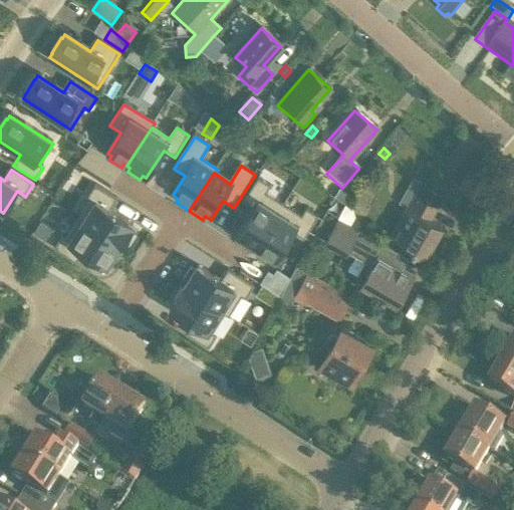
[(255,209),(237,237),(256,249),(283,206),(266,195),(270,188),(258,180),(244,202),(255,209)]
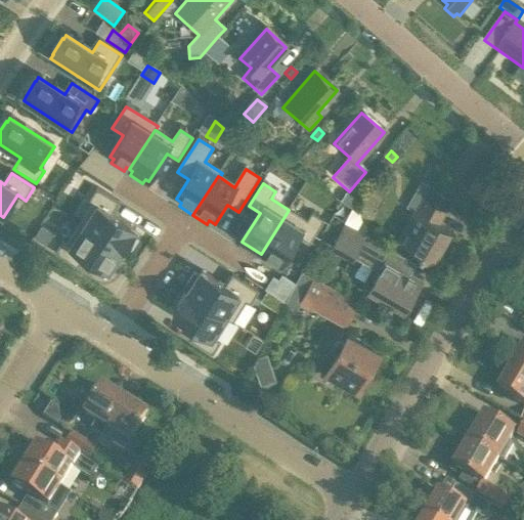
[(406,209),(415,214),(397,244),(432,263),(449,233),(438,227),(451,204),(420,185),(406,209)]
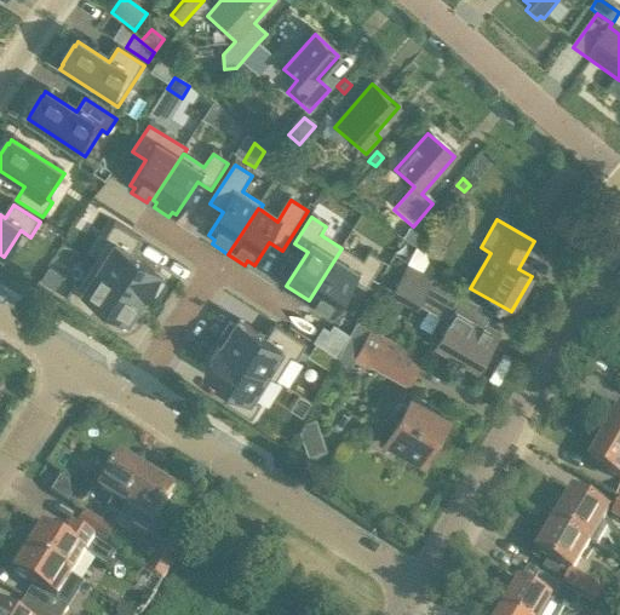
[(110,242),(95,266),(107,274),(144,298),(145,299),(160,276),(159,275),(161,272),(133,254),(142,241),(115,224),(105,239),(110,242)]
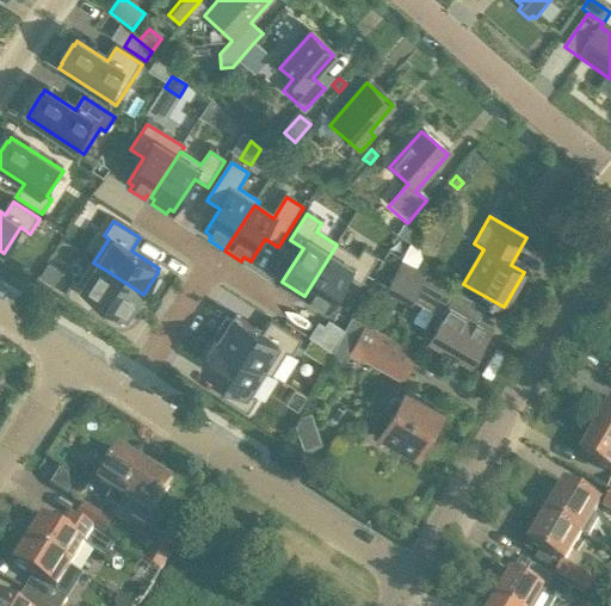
[(415,235),(403,228),(399,236),(411,245),(415,235)]
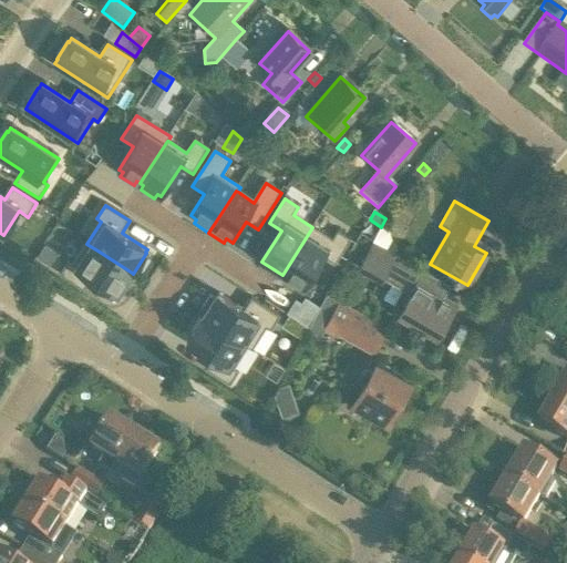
[(312,227),(282,275),(286,277),(284,280),(297,289),(300,286),(303,288),(323,257),(336,265),(351,242),(338,233),(332,241),(312,227)]
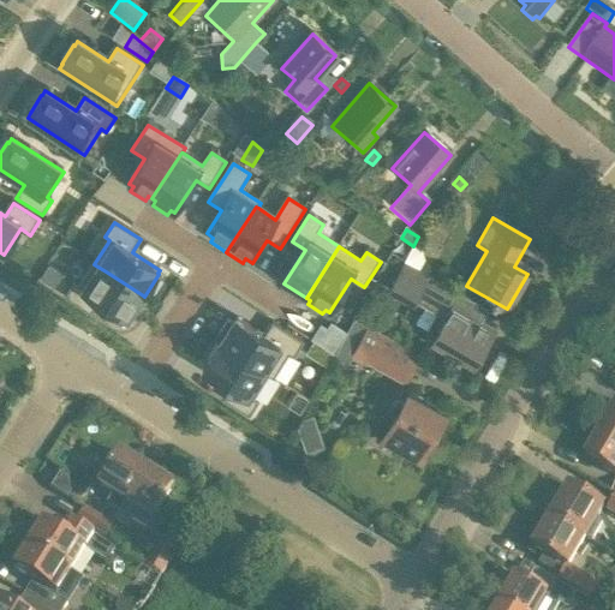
[(419,270),(421,269),(424,262),(422,252),(415,249),(412,247),(404,262),(419,270)]
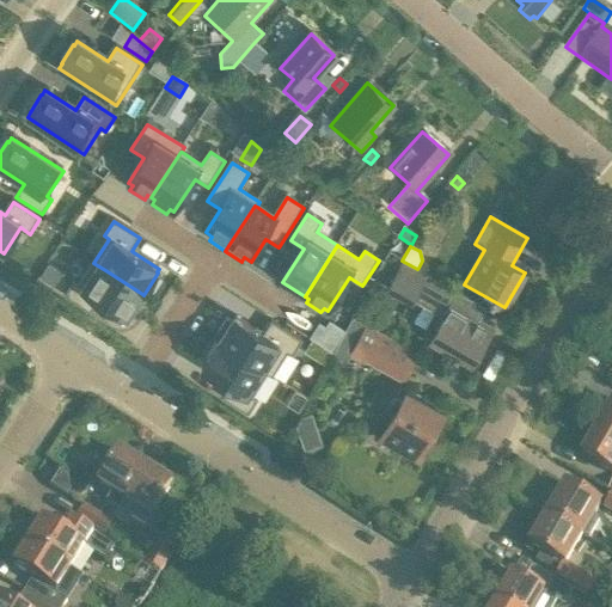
[(483,345),(491,330),(478,323),(487,310),(426,275),(402,262),(387,287),(411,301),(444,319),(430,342),(465,362),(477,342),(483,345)]
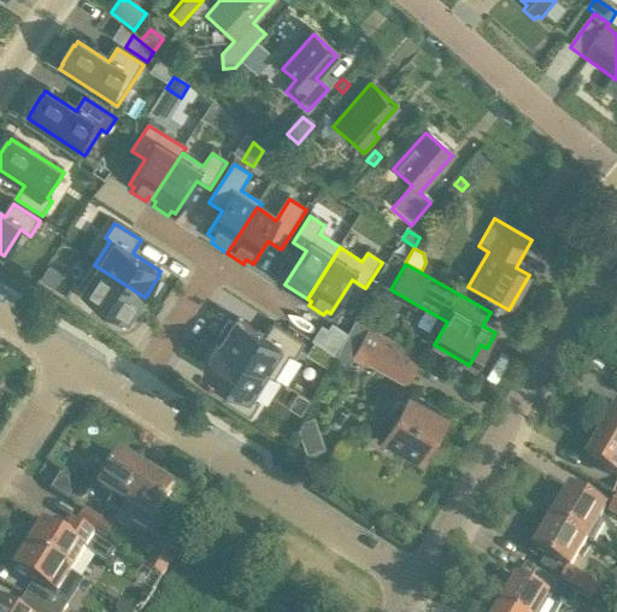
[(75,286),(65,300),(92,317),(100,304),(128,322),(144,296),(106,272),(94,265),(80,289),(75,286)]
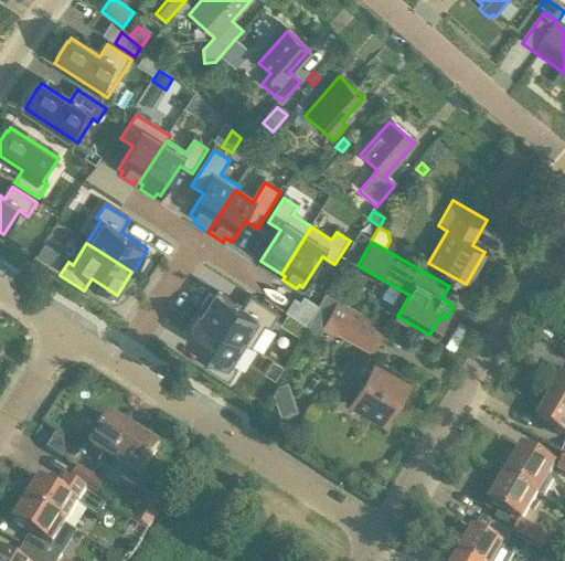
[(210,296),(201,310),(205,313),(202,317),(238,341),(247,347),(252,350),(266,327),(270,330),(279,316),(251,298),(243,310),(217,294),(214,299),(210,296)]
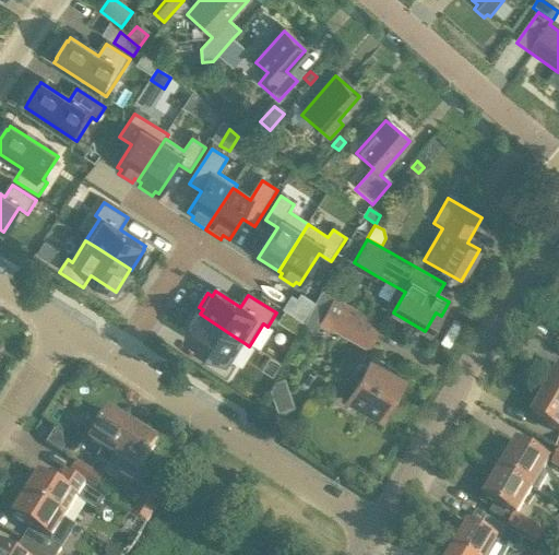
[(322,293),(302,329),(314,335),(320,326),(334,299),(322,293)]
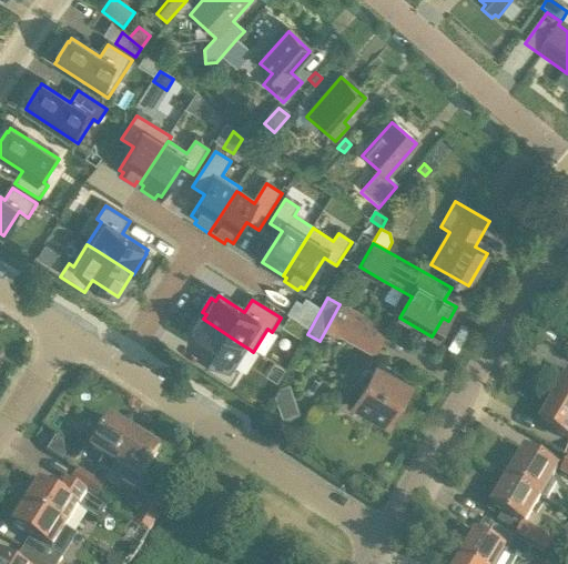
[(296,303),(287,316),(290,319),(297,323),(310,303),(305,301),(302,306),(296,303)]
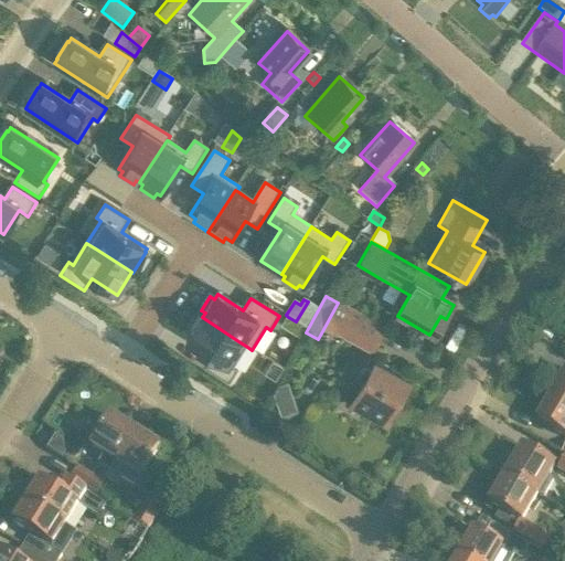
[(386,329),(338,303),(323,329),(373,356),(386,329)]
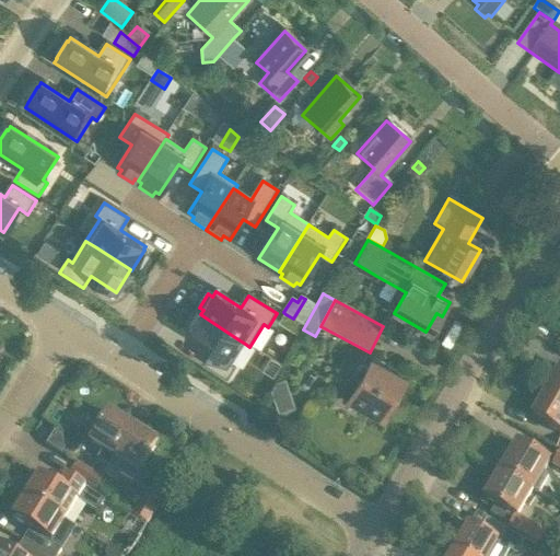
[(187,335),(186,337),(211,354),(203,366),(228,381),(235,368),(231,365),(245,344),(236,338),(200,314),(200,313),(186,334),(187,335)]
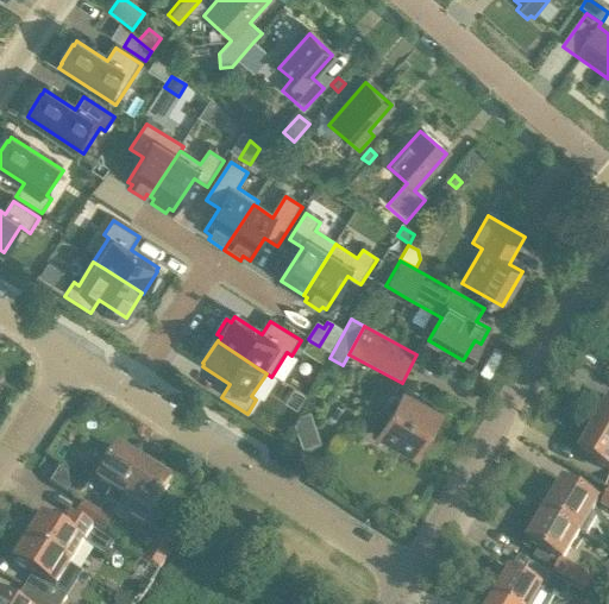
[(389,408),(389,409),(389,410),(389,411),(389,414),(391,415),(378,438),(415,458),(431,432),(434,433),(437,431),(438,427),(440,423),(440,422),(438,420),(441,413),(405,391),(397,403),(396,403),(395,403),(393,403),(391,404),(390,406),(389,407),(389,408)]
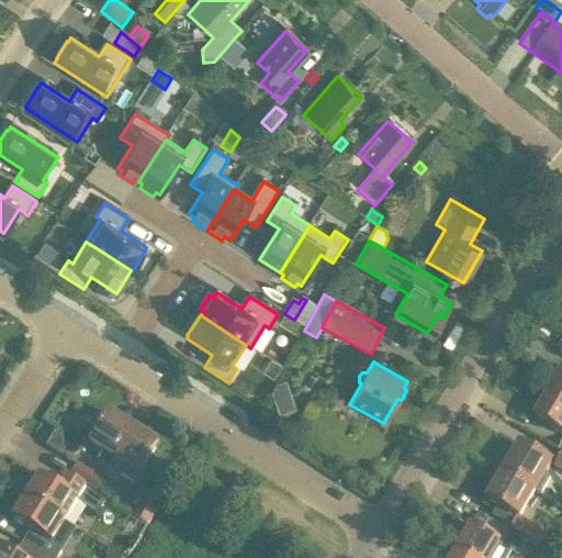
[(561,376),(549,398),(561,404),(561,376)]
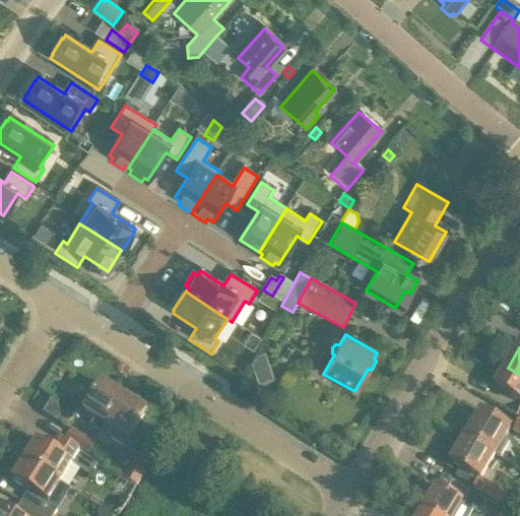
[(519,374),(508,368),(495,392),(519,406),(519,374)]
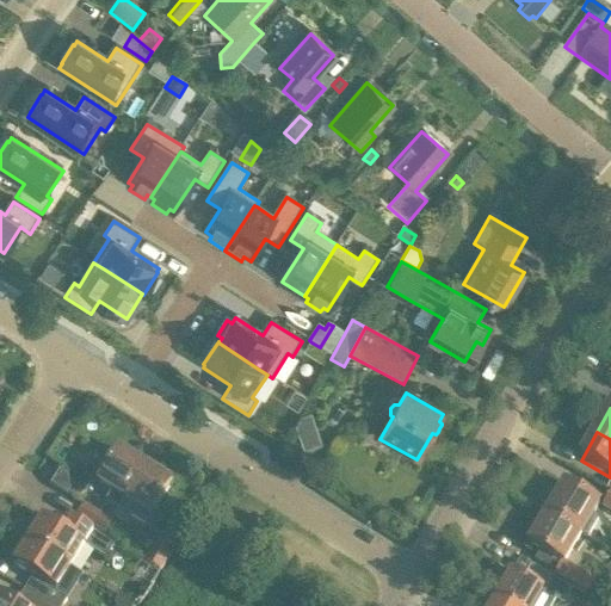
[(119,458),(118,459),(115,457),(104,472),(109,475),(99,490),(111,499),(106,507),(118,515),(113,521),(115,523),(146,475),(119,458)]
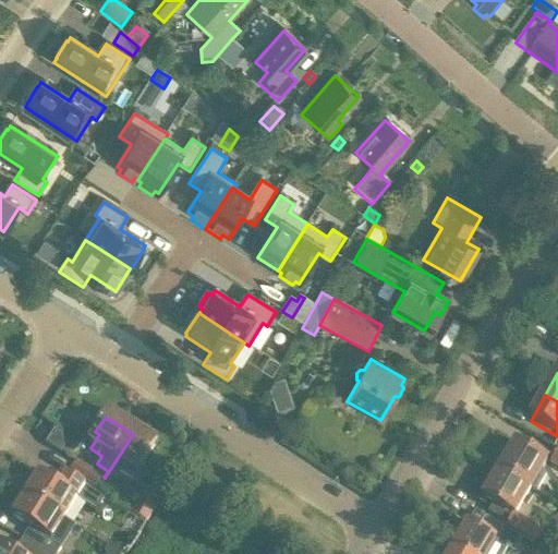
[(146,481),(140,476),(156,449),(133,434),(105,478),(116,484),(119,480),(131,489),(132,486),(140,491),(146,481)]
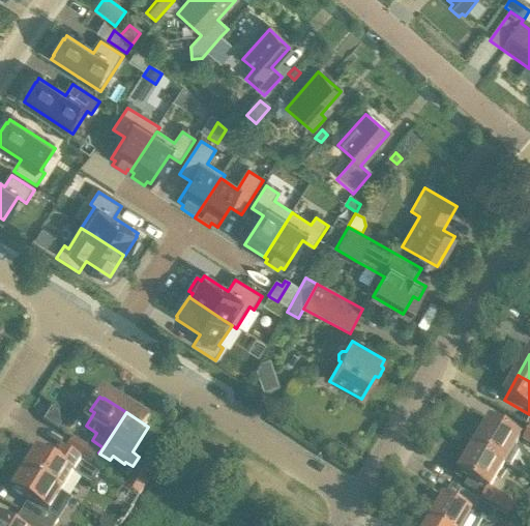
[(518,458),(514,451),(520,442),(490,425),(474,450),(504,469),(510,472),(510,471),(518,458)]
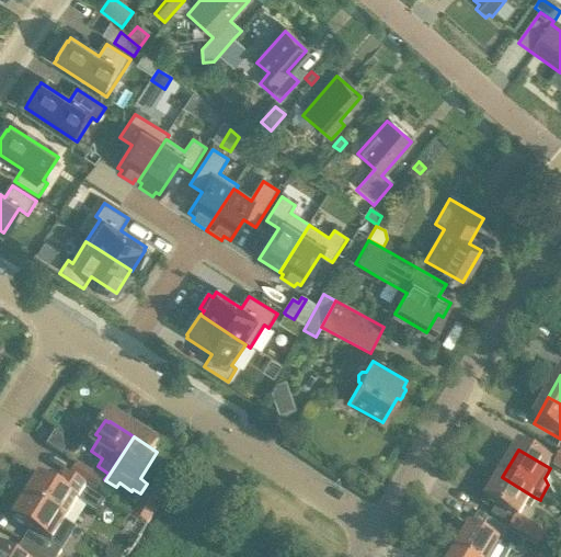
[(94,499),(102,487),(78,472),(70,484),(94,499)]
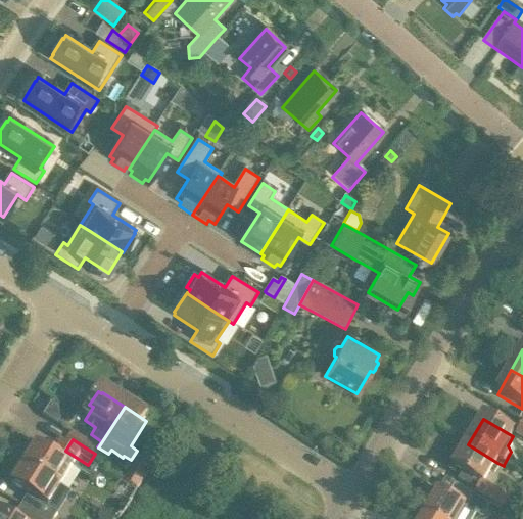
[(502,516),(503,514),(510,502),(483,487),(497,463),(468,444),(453,471),(479,486),(473,497),(484,503),(482,505),(502,516)]
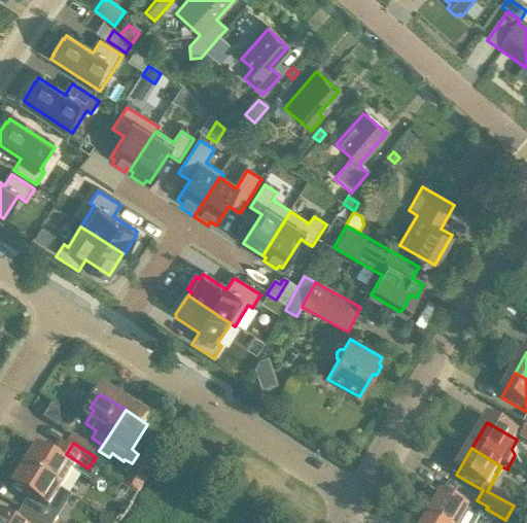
[(58,466),(38,454),(25,475),(61,496),(73,478),(93,490),(100,479),(65,456),(58,466)]
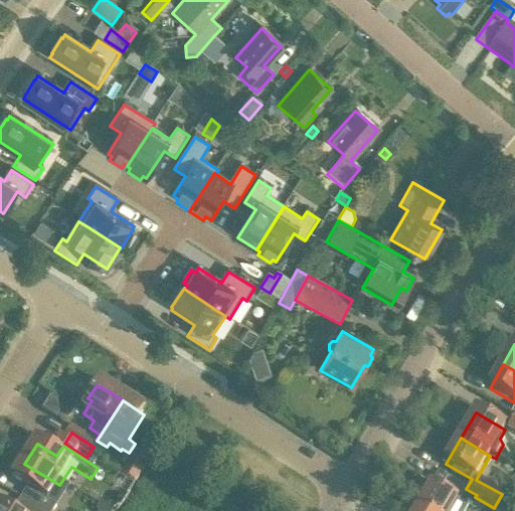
[(134,489),(147,467),(136,460),(122,481),(134,489)]
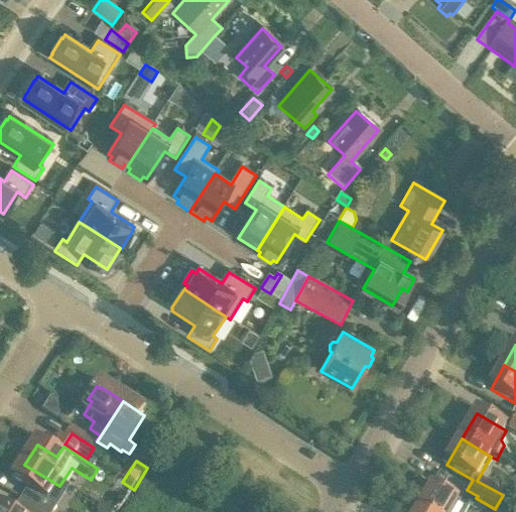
[(58,511),(63,503),(52,496),(59,486),(24,465),(12,485),(34,499),(27,509),(31,511),(58,511)]
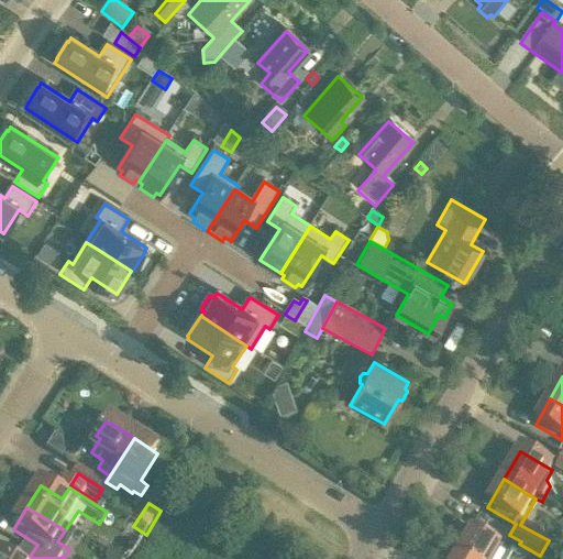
[(527,550),(490,528),(483,540),(472,534),(457,558),(511,558),(522,558),(527,550)]
